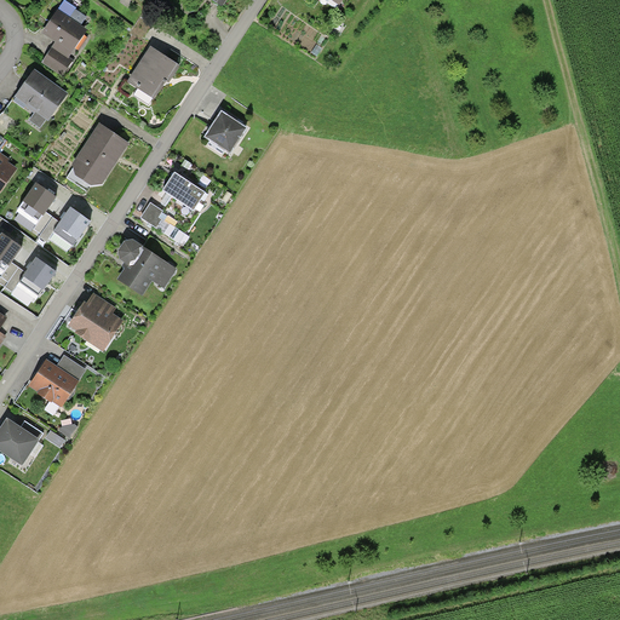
[(53,44),(40,63),(61,78),(72,62),(67,58),(86,30),(68,18),(75,10),(62,1),(39,34),(53,44)]
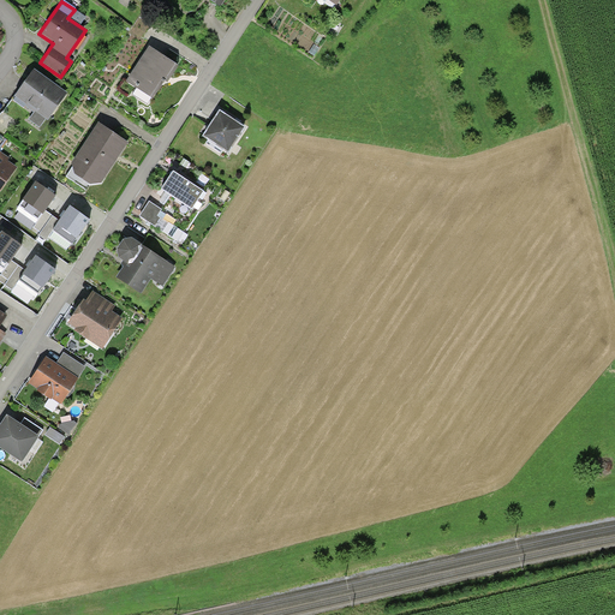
[(179,66),(149,47),(126,83),(136,89),(132,95),(148,105),(151,99),(153,99),(165,82),(168,83),(169,81),(179,66)]
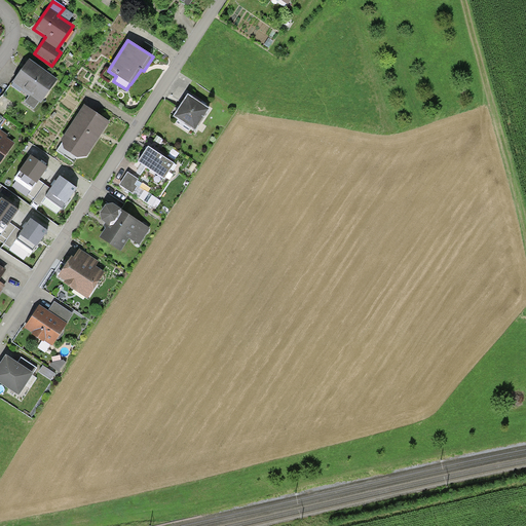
[(58,82),(28,61),(9,85),(27,99),(22,105),(32,112),(38,103),(41,106),(58,82)]
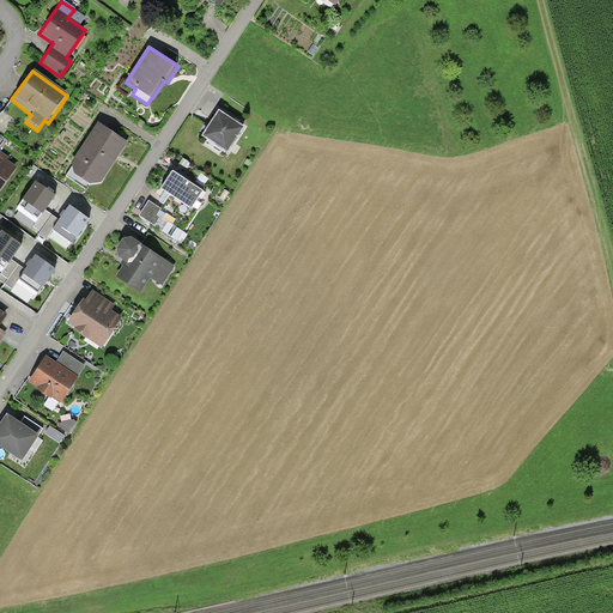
[(244,127),(219,111),(202,137),(228,153),(244,127)]
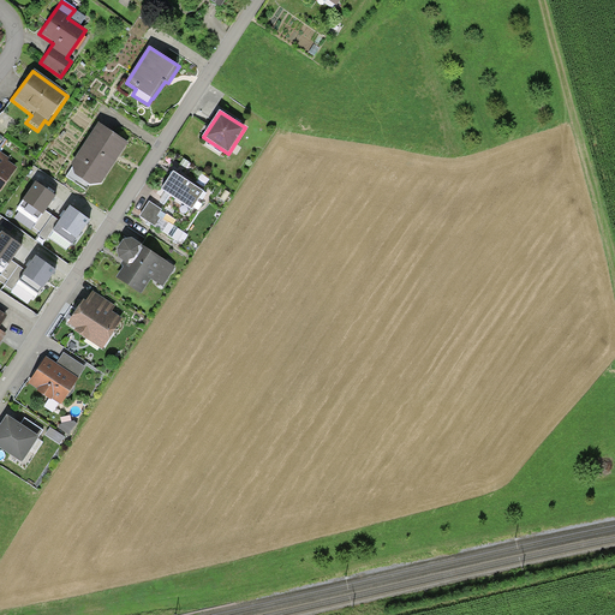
[(129,144),(99,124),(71,162),(76,174),(90,185),(102,184),(129,144)]
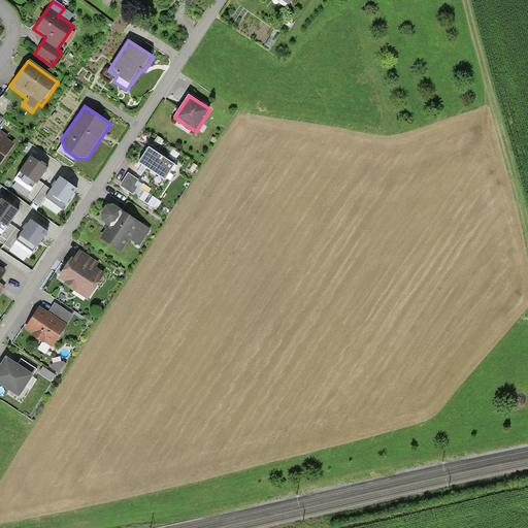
[(7,136),(0,131),(0,164),(13,145),(5,139),(7,136)]
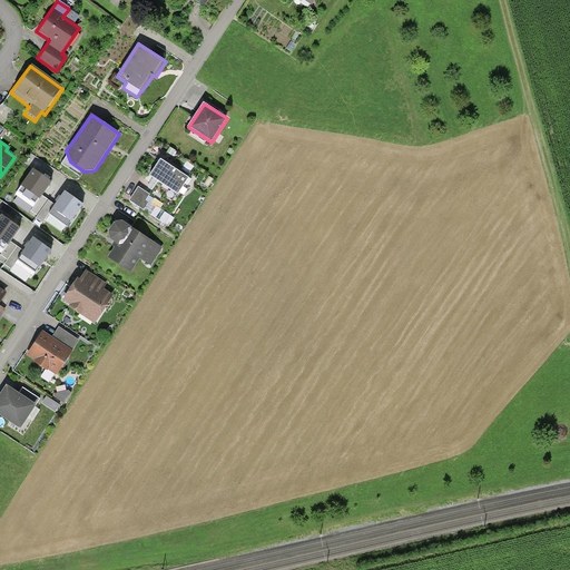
[(190,180),(159,160),(148,177),(151,179),(146,188),(151,192),(148,196),(137,188),(127,203),(168,228),(174,219),(167,216),(190,180)]
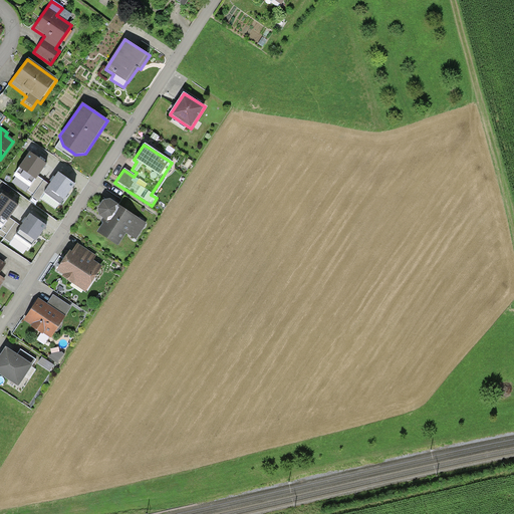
[(46,165),(31,154),(16,174),(32,185),(38,177),(46,165)]
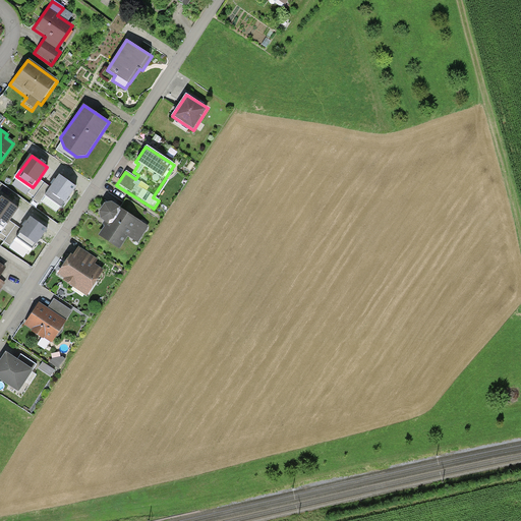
[(76,187),(60,175),(51,188),(45,196),(61,209),(76,187)]
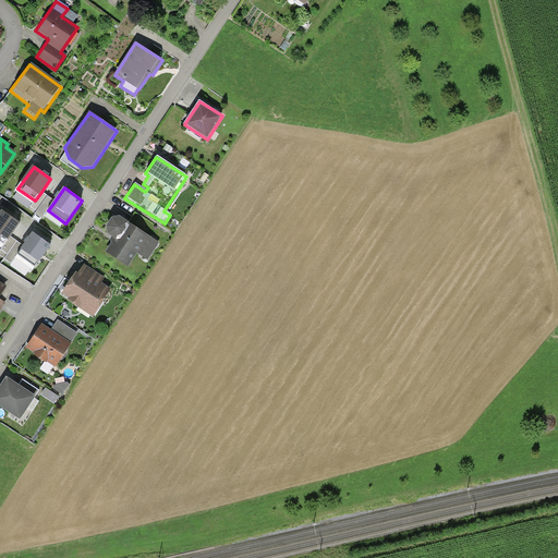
[(41,219),(55,202),(41,192),(35,201),(31,206),(37,211),(35,214),(41,219)]
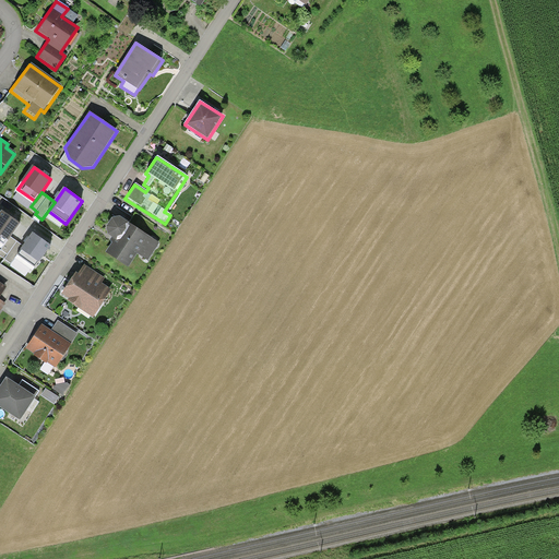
[(10,237),(20,224),(2,212),(0,215),(0,241),(4,246),(10,237)]
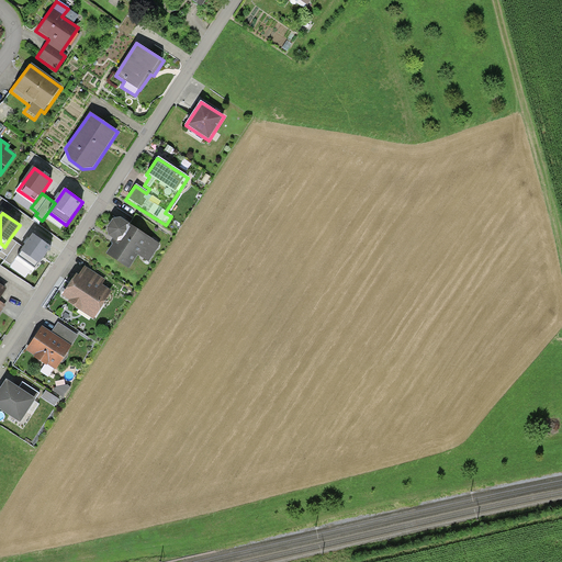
[(109,237),(113,239),(104,255),(127,269),(136,255),(147,262),(158,245),(124,223),(115,218),(114,218),(109,222),(105,229),(108,235),(109,237)]
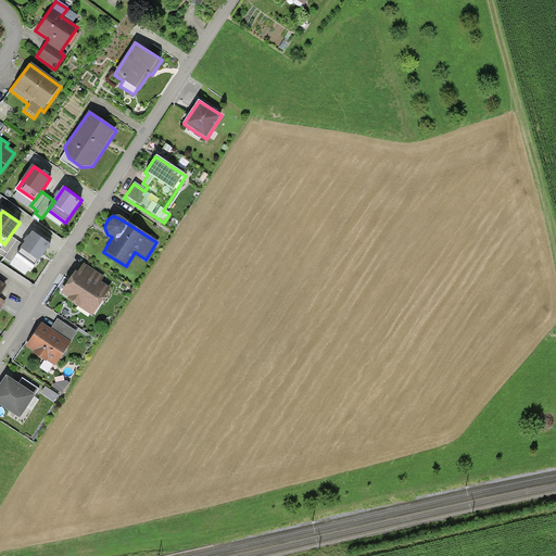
[(51,244),(33,231),(23,244),(16,254),(35,267),(51,244)]
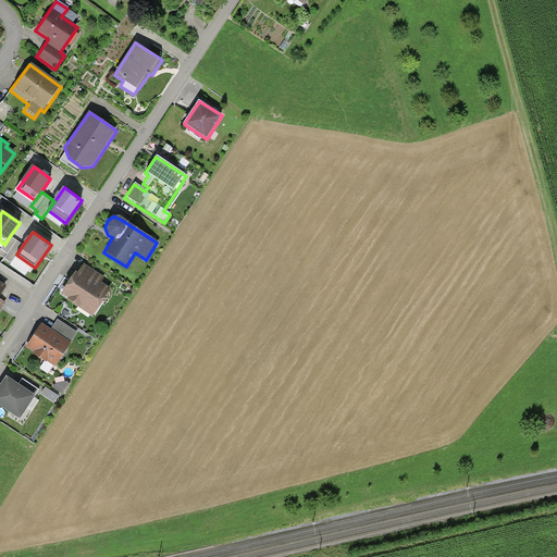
[(23,245),(10,236),(4,245),(0,250),(0,255),(12,262),(16,255),(23,245)]
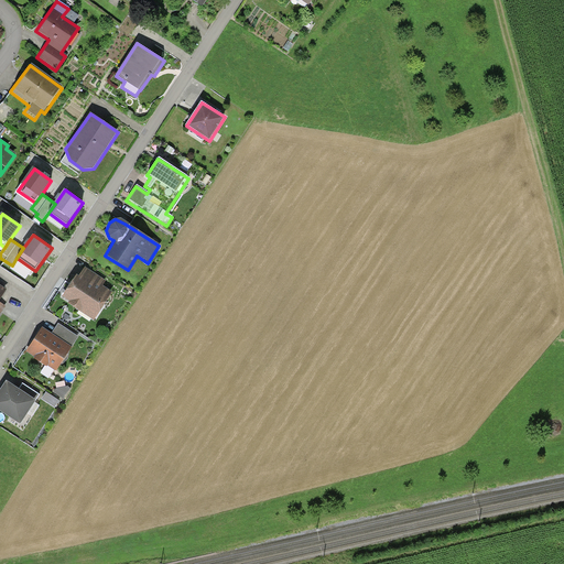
[(75,275),(60,299),(95,321),(111,293),(101,288),(105,282),(84,270),(78,278),(75,275)]
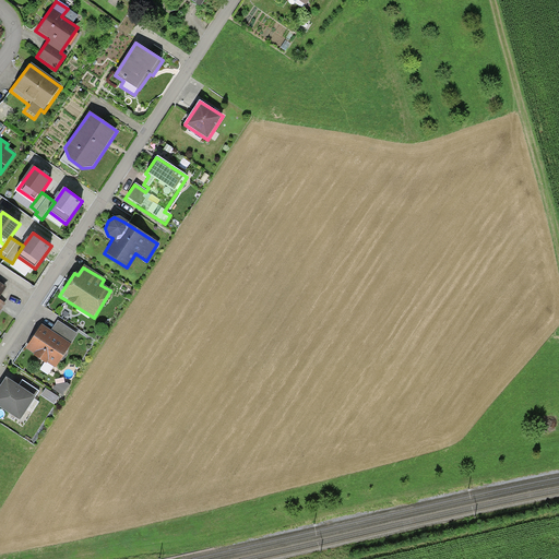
[(39,325),(24,351),(56,370),(78,335),(56,321),(49,332),(39,325)]
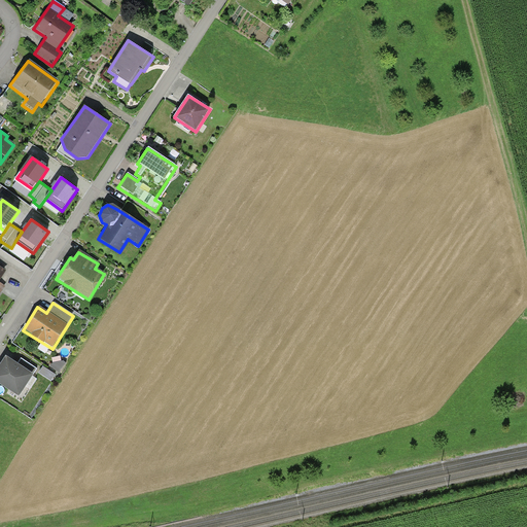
[(16,365),(4,358),(0,364),(0,385),(19,398),(36,371),(20,360),(16,365)]
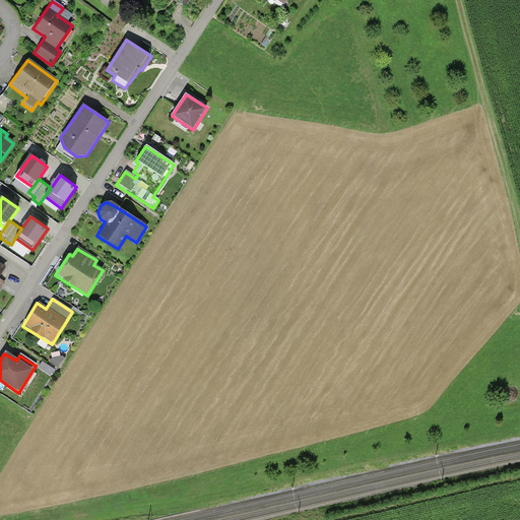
All buildings are outlined.
